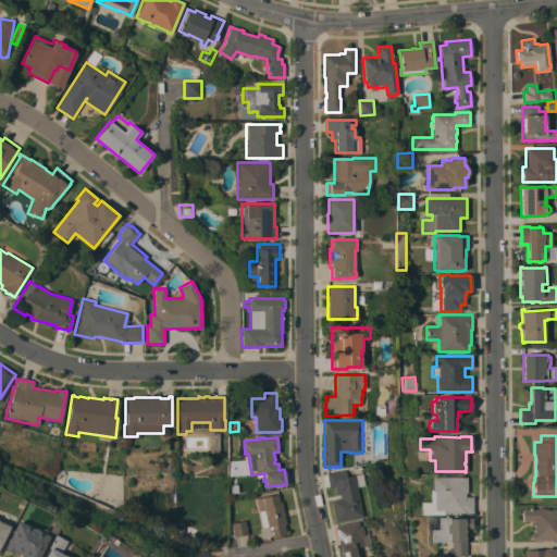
[(245,474),(227,477),(226,461),(244,459),(245,474)]
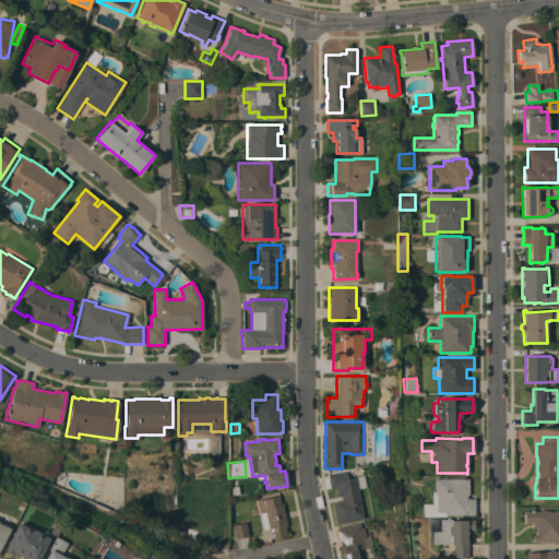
[(95,478),(93,484),(69,476),(71,470),(95,478)]
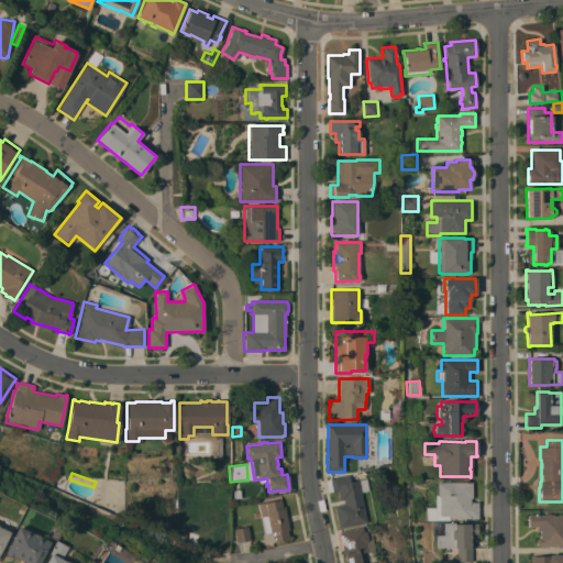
[(334,505),(344,504),(343,499),(339,500),(338,490),(332,492),(330,478),(349,475),(350,482),(360,479),(360,481),(366,478),(368,489),(362,490),(362,492),(361,492),(367,521),(339,527),(334,505)]
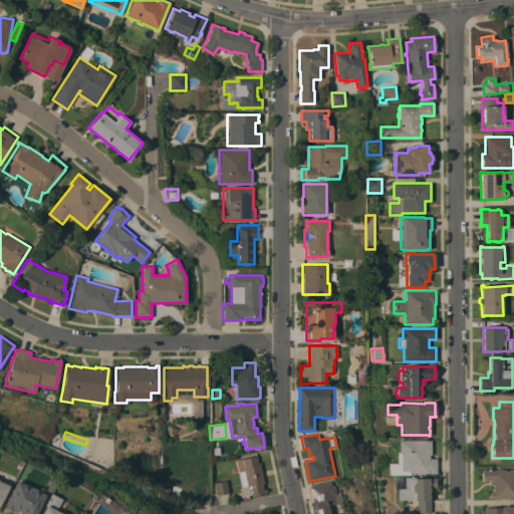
[(430,440),(430,455),(428,455),(428,459),(436,459),(436,473),(426,473),(408,473),(408,471),(400,471),(400,453),(398,453),(398,440),(430,440)]
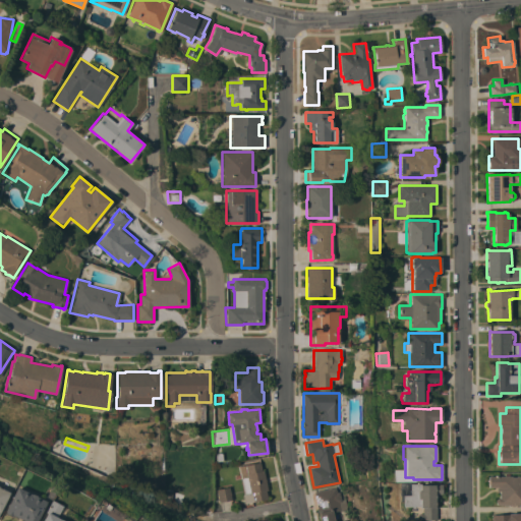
[(84,460),(82,465),(60,458),(62,452),(84,460)]
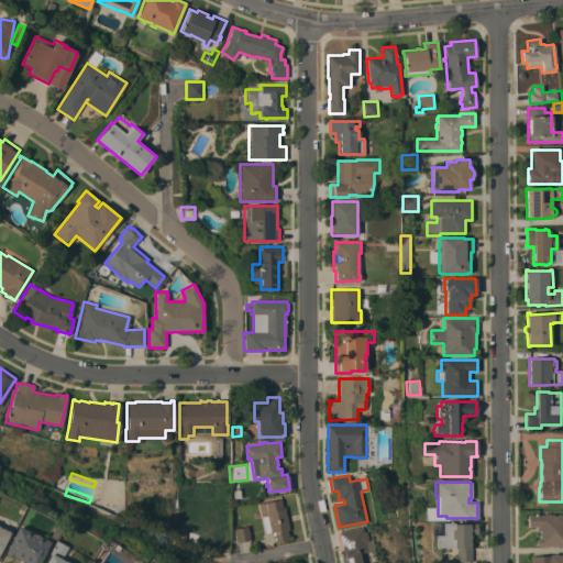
[(289,529),(287,529),(288,539),(266,543),(261,517),(257,504),(265,503),(265,501),(280,499),(283,508),(285,507),(289,529)]
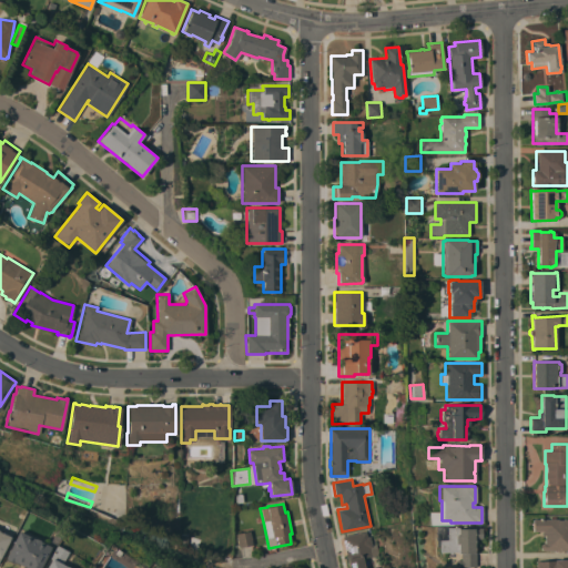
[(437,525),(428,525),(427,511),(437,511),(437,525)]
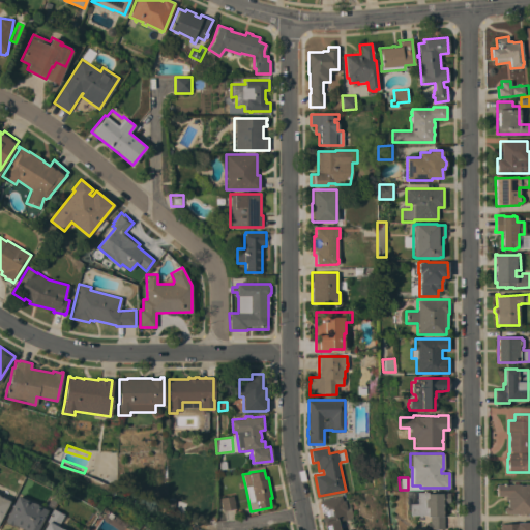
[(529,513),(506,513),(504,512),(504,511),(504,508),(504,507),(505,507),(507,506),(507,499),(505,499),(505,495),(497,495),(497,493),(496,492),(496,488),(497,487),(497,484),(521,484),(521,486),(525,486),(525,484),(528,484),(528,486),(529,486),(529,513)]
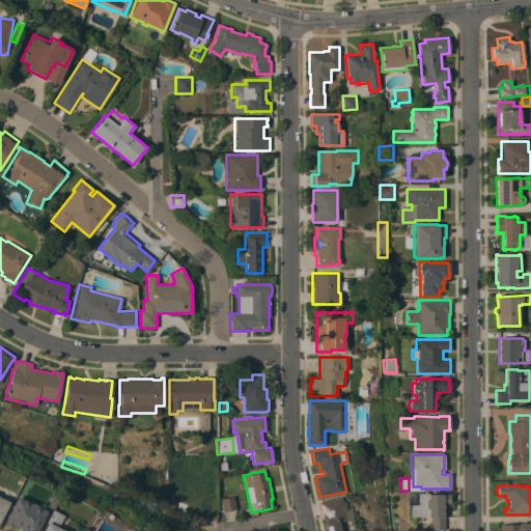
[(450,493),(450,503),(444,503),(444,516),(444,530),(428,529),(428,523),(429,523),(429,518),(426,516),(409,516),(409,504),(417,504),(417,493),(450,493)]
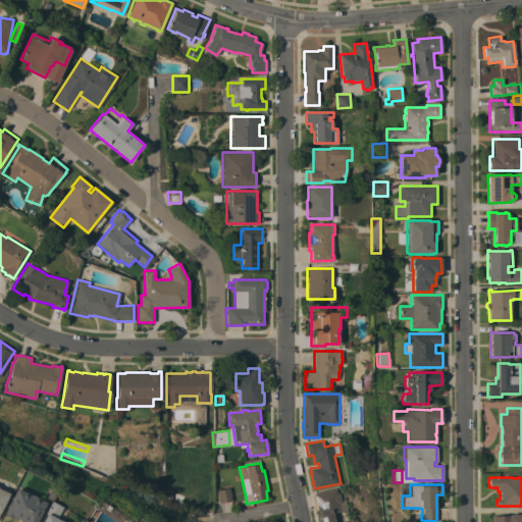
[(0,511),(0,487),(9,492),(0,511)]
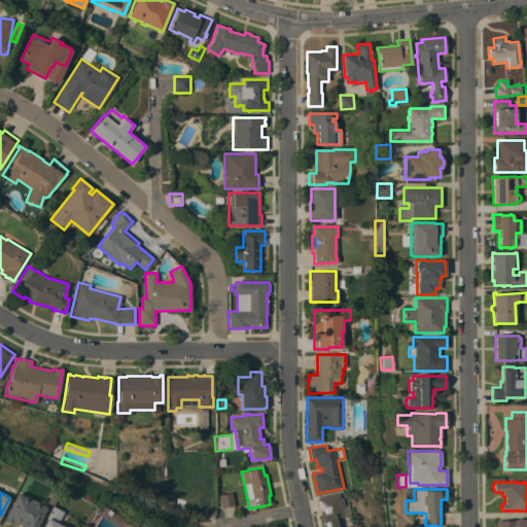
[(46,506),(36,526),(23,526),(24,526),(12,521),(12,522),(5,519),(6,518),(5,517),(16,492),(31,499),(32,499),(36,501),(36,502),(46,506)]
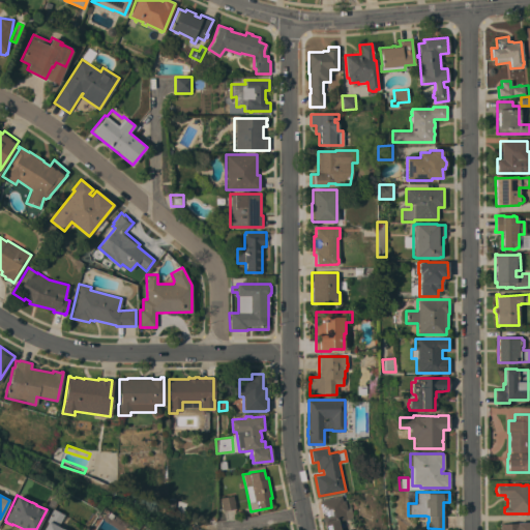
[(235,508),(223,510),(219,498),(233,495),(235,508)]
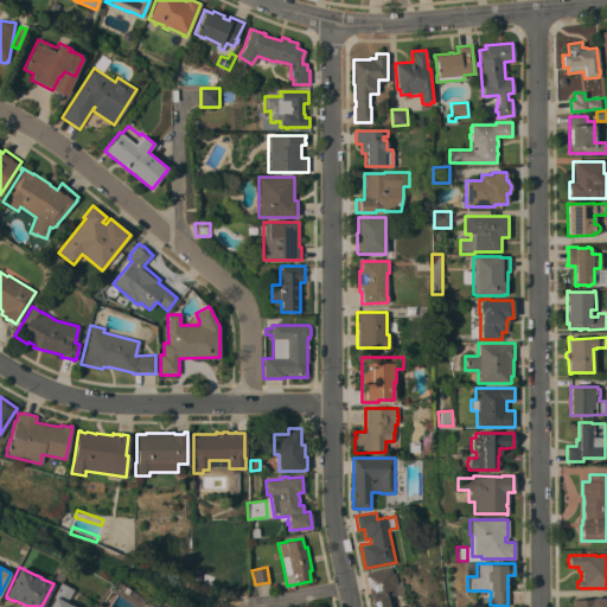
[(371,606),(365,573),(395,567),(398,583),(403,582),(404,592),(387,595),(388,606),(395,606),(401,606),(371,606)]
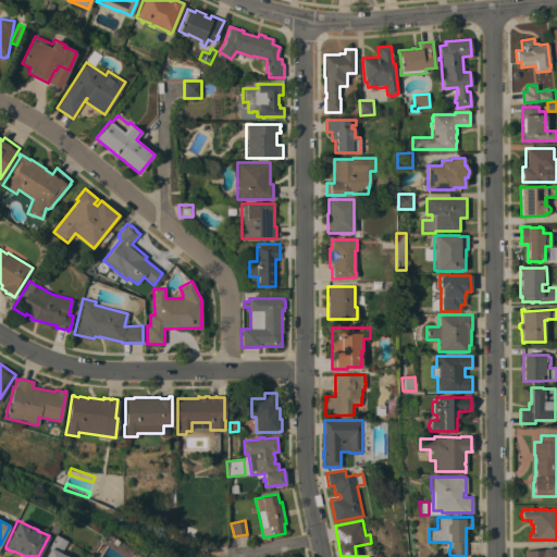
[(66,541),(60,553),(66,556),(45,556),(51,547),(49,545),(56,534),(66,541)]
